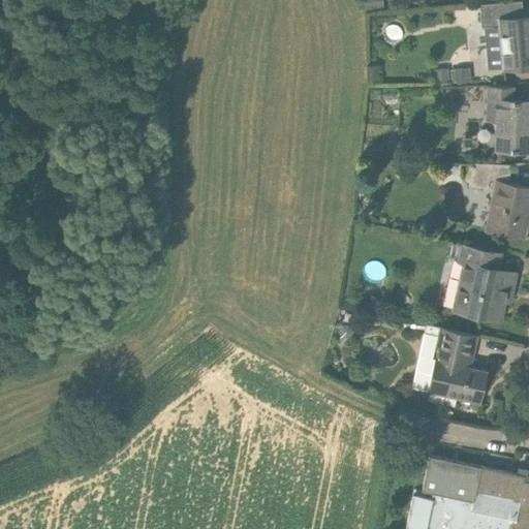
[(382,0),(364,0),(366,11),(383,9),(382,0)]
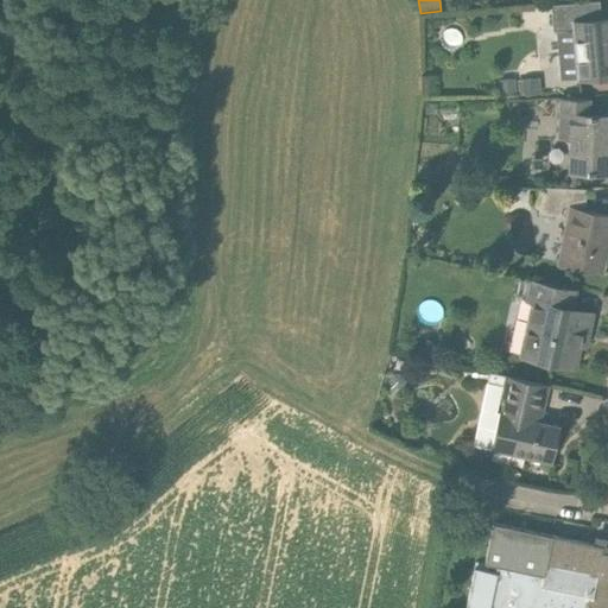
[(599,0),(575,2),(552,5),(555,30),(575,29),(580,78),(607,75),(607,18),(600,19),(599,0)]
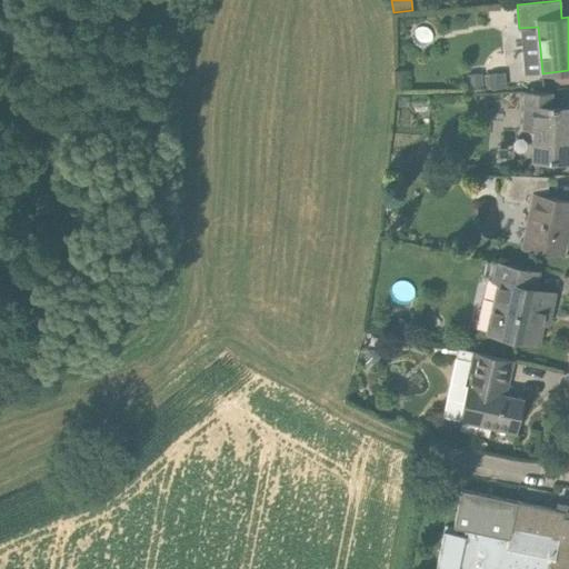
[(506,87),(505,72),(485,75),(486,89),(506,87)]
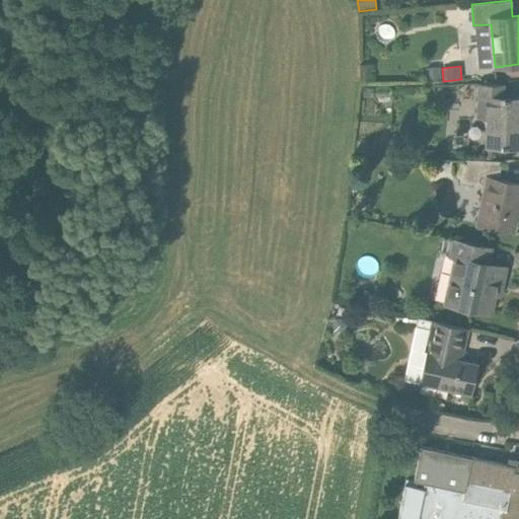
[(427,82),(439,81),(438,69),(426,70),(427,82)]
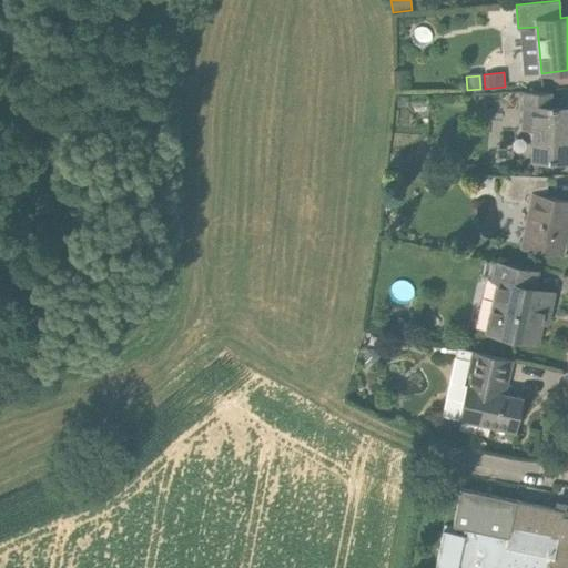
[(531,160),(558,162),(567,162),(567,107),(551,107),(546,107),(547,92),(525,92),(524,110),(534,110),(531,160)]
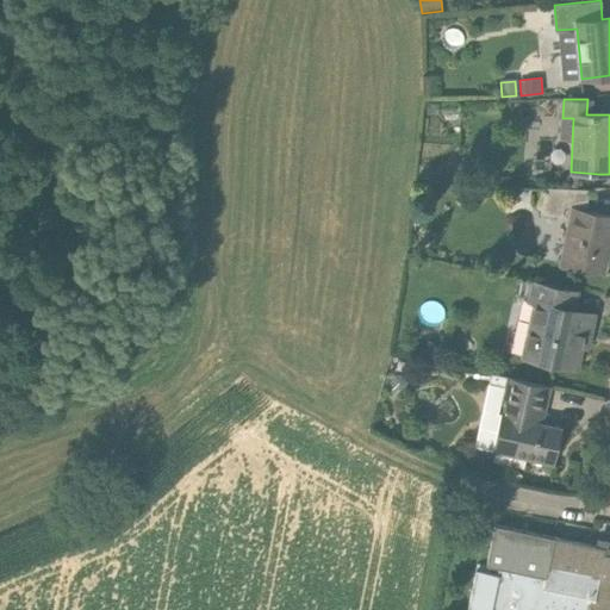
[(560,263),(579,268),(603,273),(608,251),(605,251),(608,237),(609,237),(609,236),(609,215),(591,212),(584,210),(589,190),(546,188),(541,212),(570,218),(560,263)]
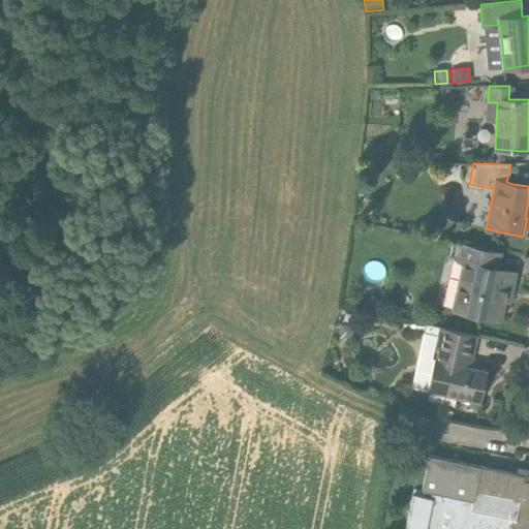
[(454,310),(479,315),(499,319),(503,301),(501,300),(503,290),(512,291),(518,267),(497,262),(500,252),(461,243),(457,262),(464,265),(454,310)]
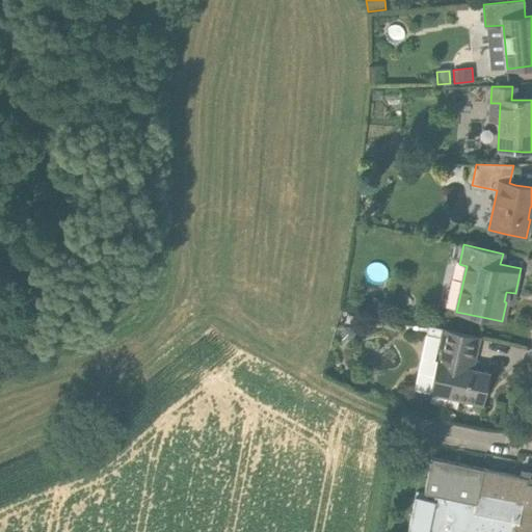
[(426,334),(442,336),(429,394),(430,394),(462,401),(482,405),(489,373),(473,369),(479,339),(480,337),(459,333),(443,329),(443,327),(428,324),(426,334)]
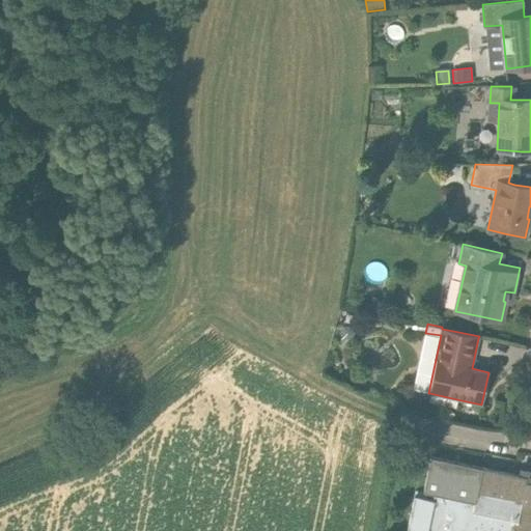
[(530,530),(530,482),(526,481),(527,476),(430,456),(423,492),(434,494),(432,500),(414,496),(407,529),(415,530),(530,530)]
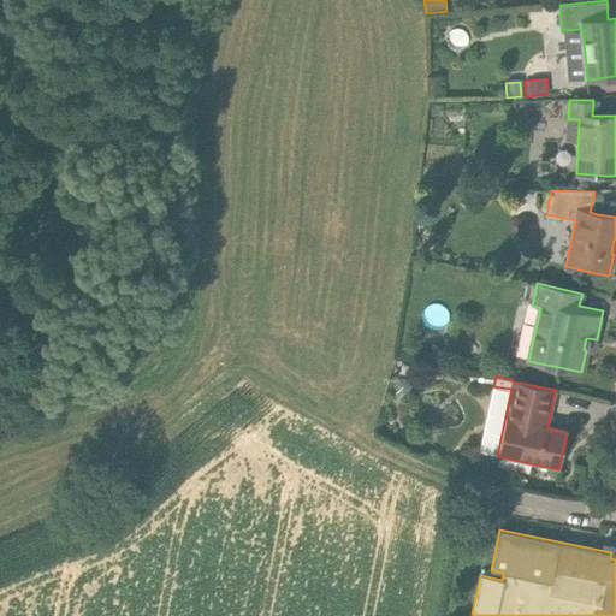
[(478,548),(491,550),(495,532),(481,529),(478,548)]
